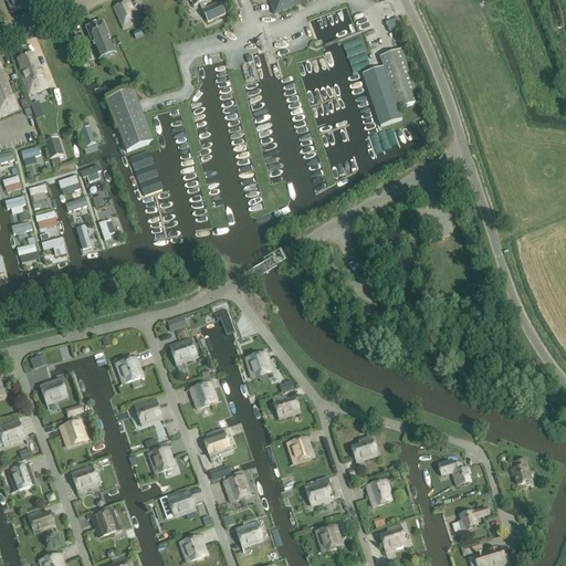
[(33,6),(31,0),(4,0),(7,2),(8,2),(12,13),(33,6)]
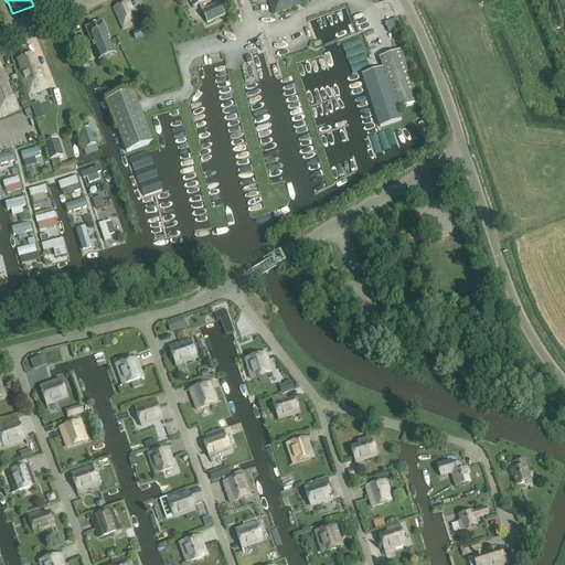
[(188,0),(189,1),(190,1),(193,8),(199,6),(202,12),(206,24),(225,16),(220,4),(205,11),(202,4),(210,0),(209,0),(188,0)]
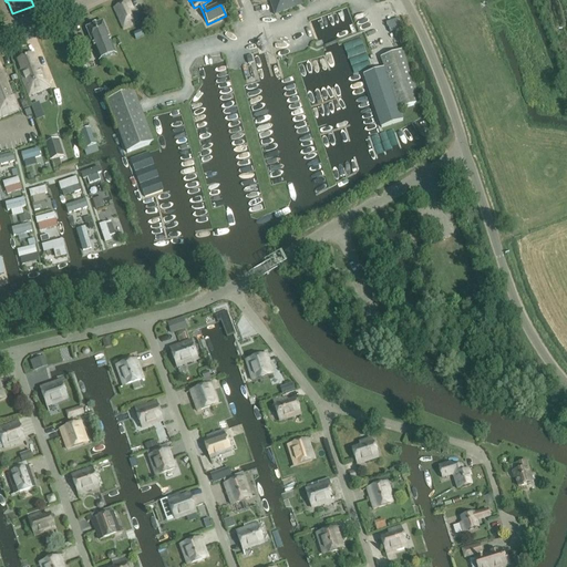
[(268,0),(275,17),(303,6),(301,0),(268,0)]
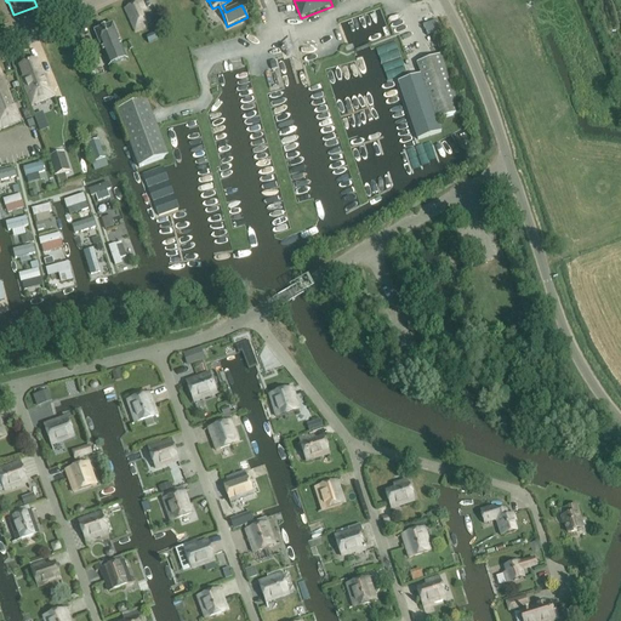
[(124,10),(135,34),(147,28),(142,13),(146,11),(141,3),(124,10)]
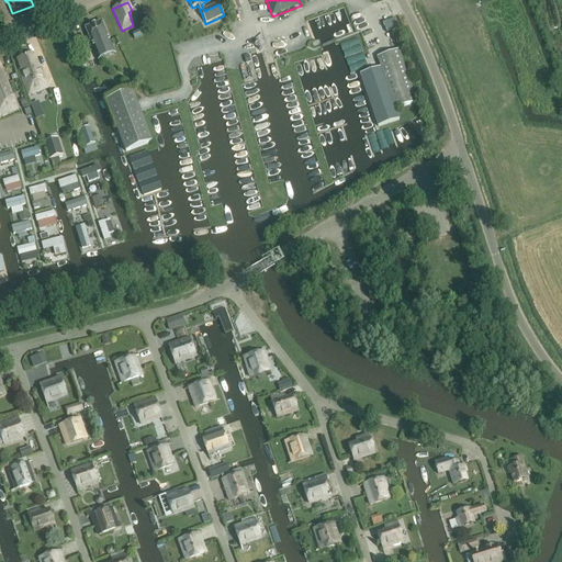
[(98,60),(114,54),(101,22),(85,29),(98,60)]
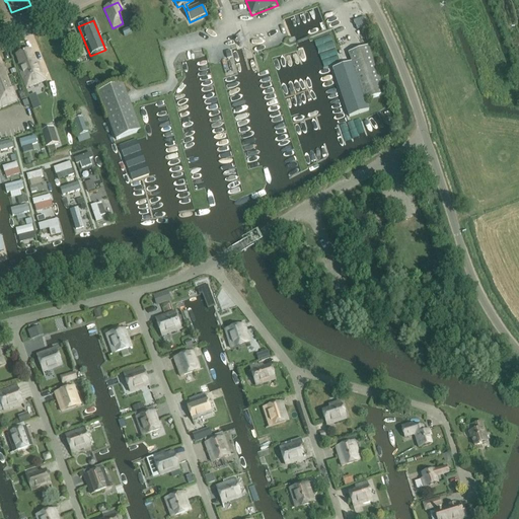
[(131,33),(129,27),(122,30),(124,36),(131,33)]
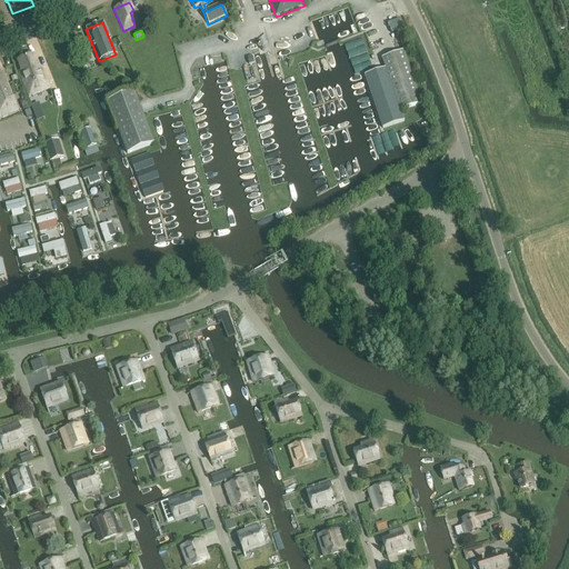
[(373,72),(365,76),(382,129),(403,121),(401,112),(422,106),(422,105),(403,51),(403,50),(381,58),(386,68),(373,72)]
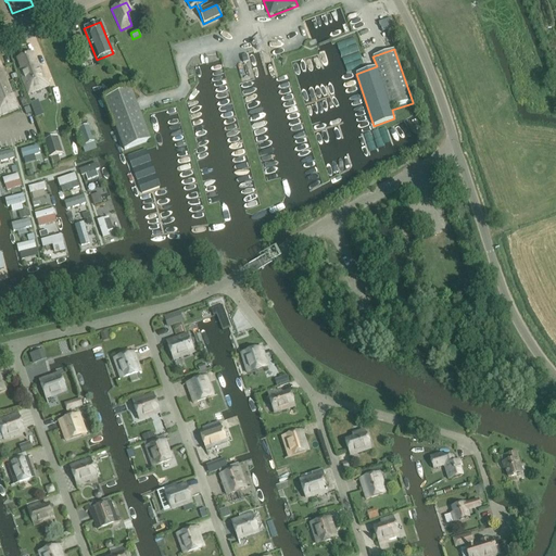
[(32,53),(16,59),(21,70),(17,71),(27,95),(48,87),(40,68),(38,70),(32,53)]
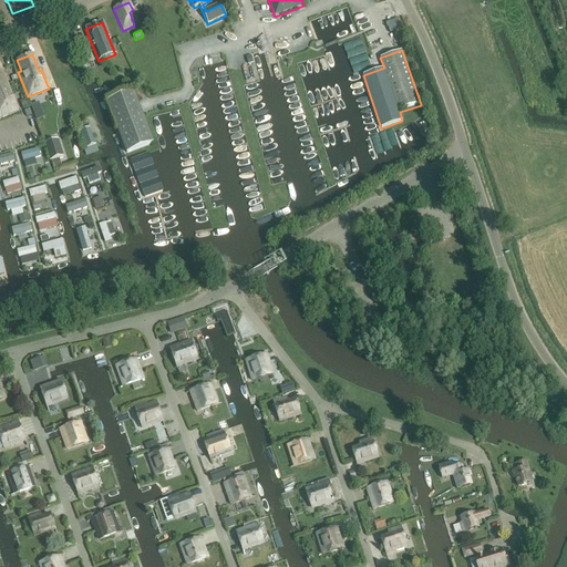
[(0,116),(18,111),(0,65),(0,116)]
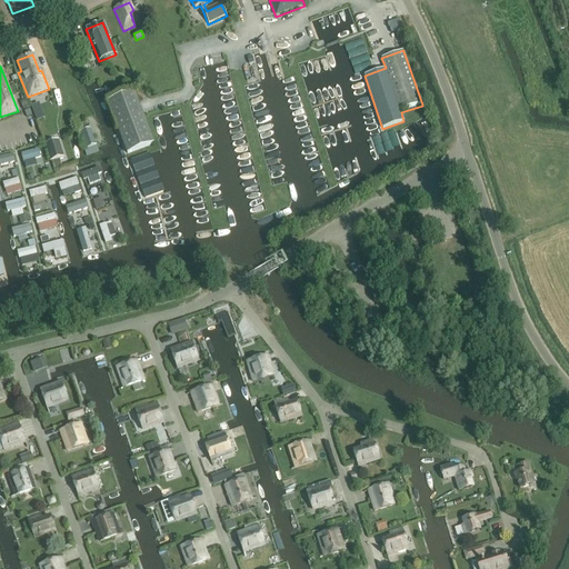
[(135,92),(107,102),(128,156),(155,145),(135,92)]
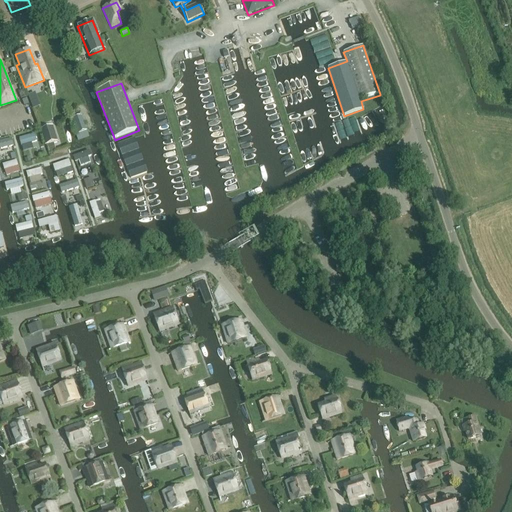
[(82,116),(71,119),(77,135),(76,135),(78,141),(89,137),(87,131),(82,116)]
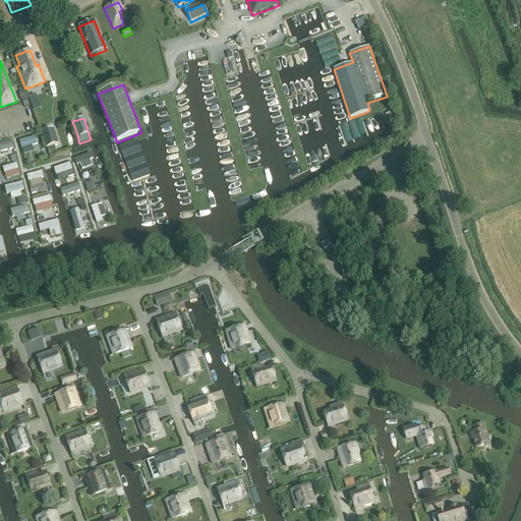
[(45,148),(57,143),(52,129),(41,132),(45,148)]
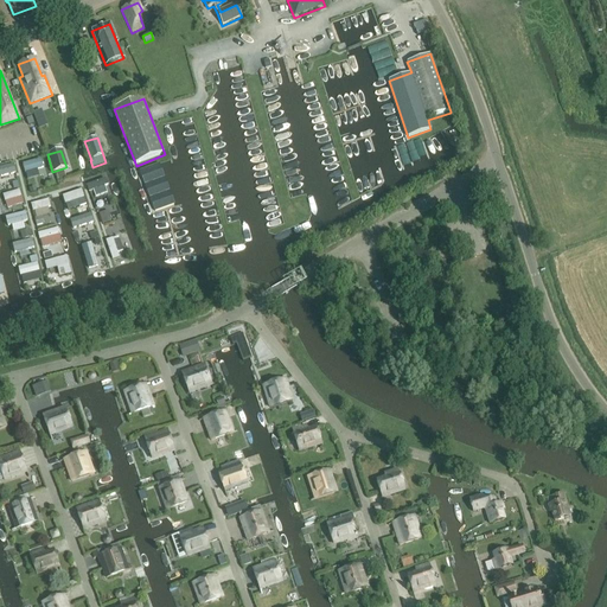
[(18,170),(23,184),(29,183),(30,187),(42,184),(37,165),(18,170)]
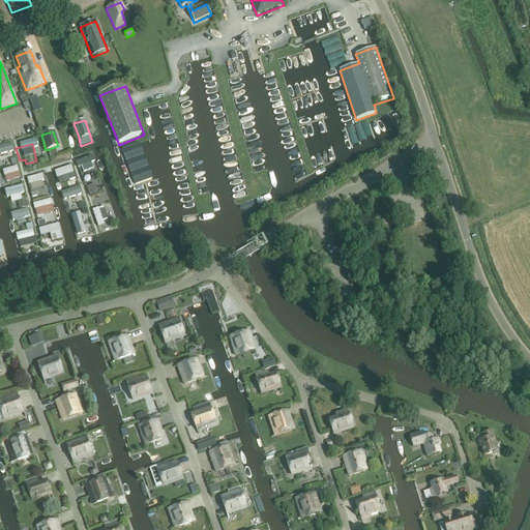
[(0,164),(11,162),(8,145),(0,146),(0,164)]
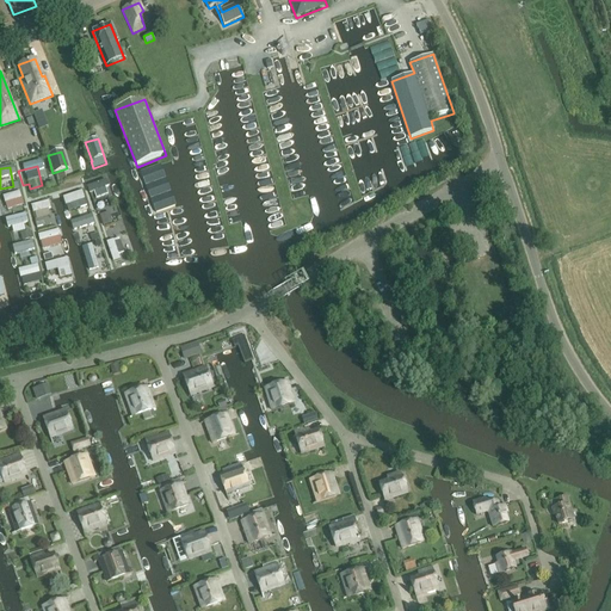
[(84,187),(93,211),(109,205),(100,181),(84,187)]
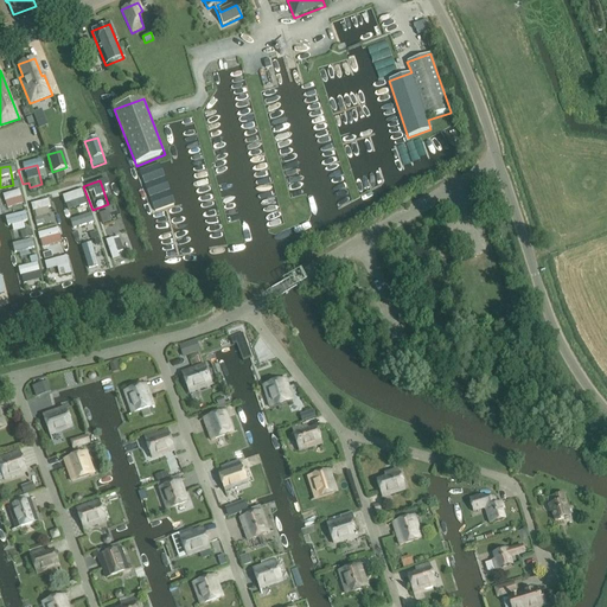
[(45,200),(26,205),(27,212),(46,209),(45,200)]
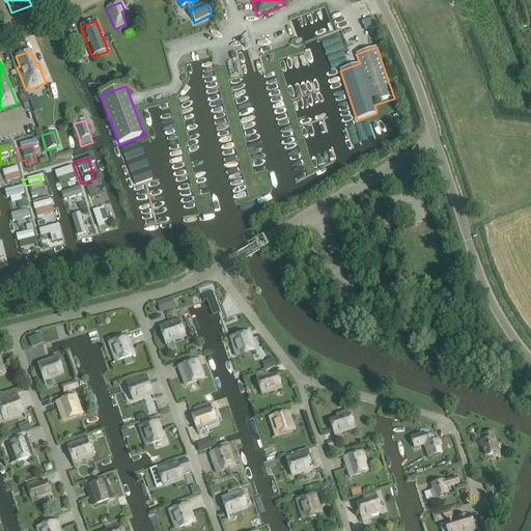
[(98,201),(103,200),(98,178),(90,180),(94,194),(90,195),(88,187),(83,188),(88,205),(98,203),(98,201)]
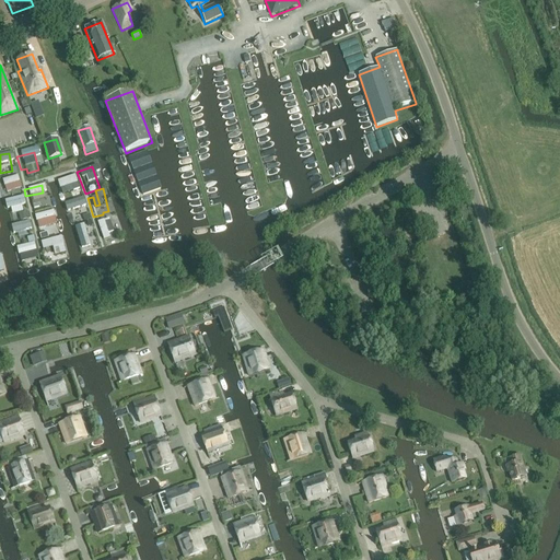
[(47,195),(27,201),(31,210),(50,202),(47,195)]
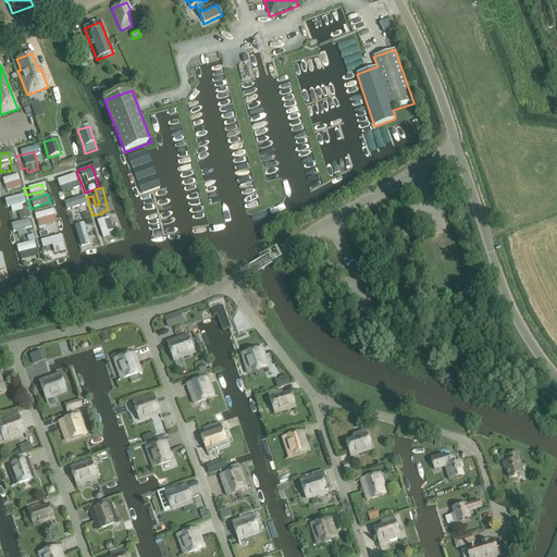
[(32,221),(52,217),(50,210),(31,214),(32,221)]
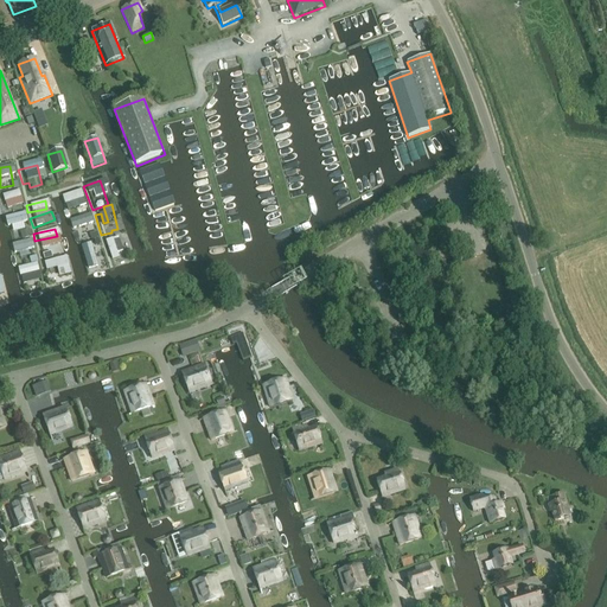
[(113,234),(114,236),(97,243),(106,266),(122,259),(119,249),(126,247),(119,231),(113,234)]
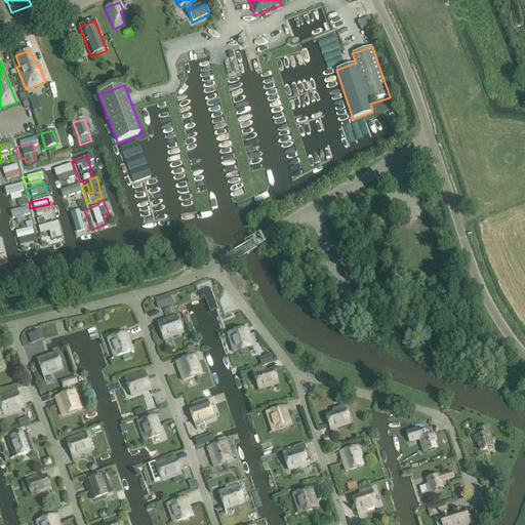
[(37,235),(46,234),(47,242),(58,240),(56,224),(36,227),(37,235)]
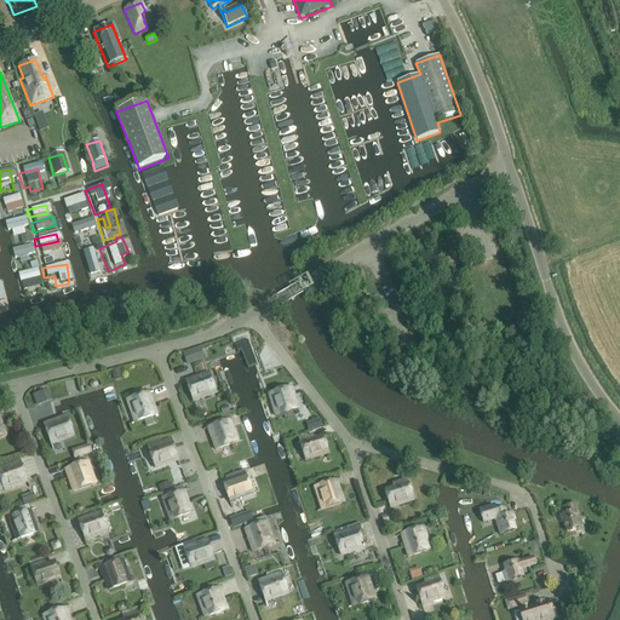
[(200,348),(183,354),(187,366),(204,359),(200,348)]
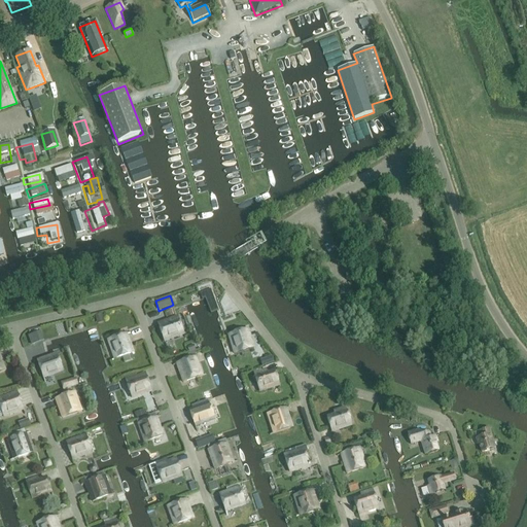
[(165,343),(183,336),(177,317),(157,323),(165,343)]
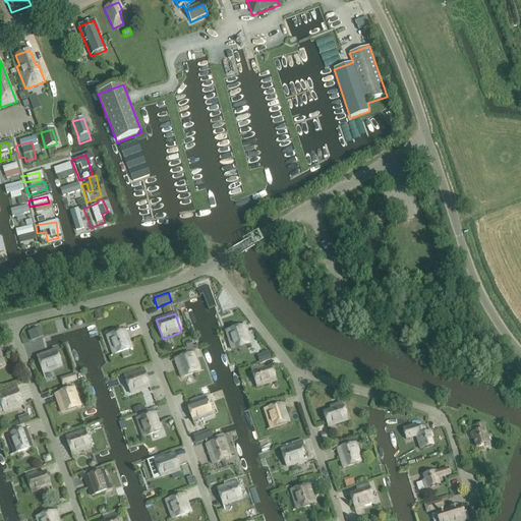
[(250,345),(244,326),(226,332),(232,351),(250,345)]
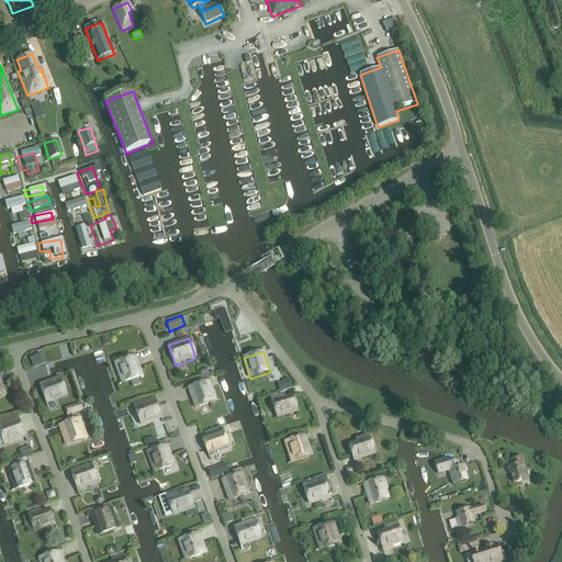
[(30,358),(33,368),(47,363),(43,352),(30,358)]
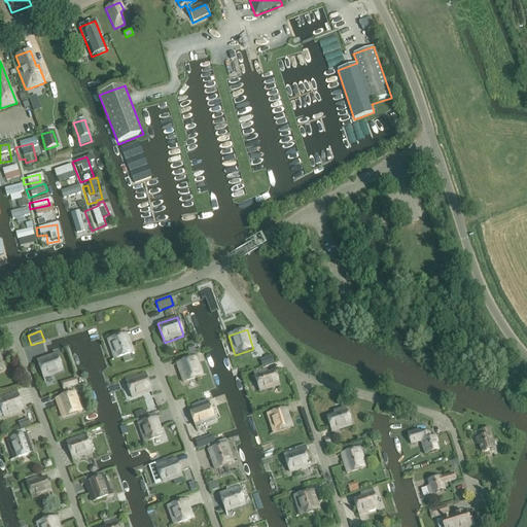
[(134,359),(132,354),(133,353),(126,335),(107,341),(114,360),(121,357),(124,363),(134,359)]
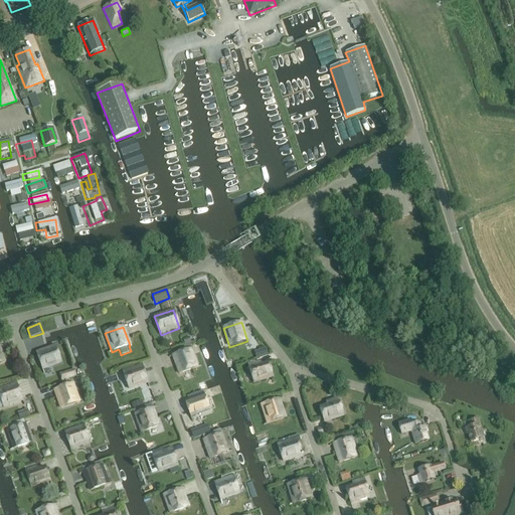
[(184,346),(191,344),(188,337),(182,340),(184,346)]
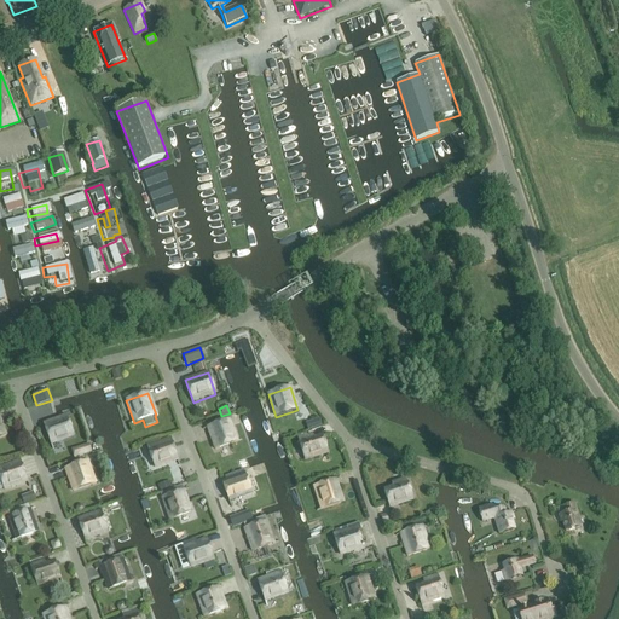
[(219,423),(207,428),(215,450),(237,443),(229,420),(231,420),(230,414),(218,418),(219,423)]
